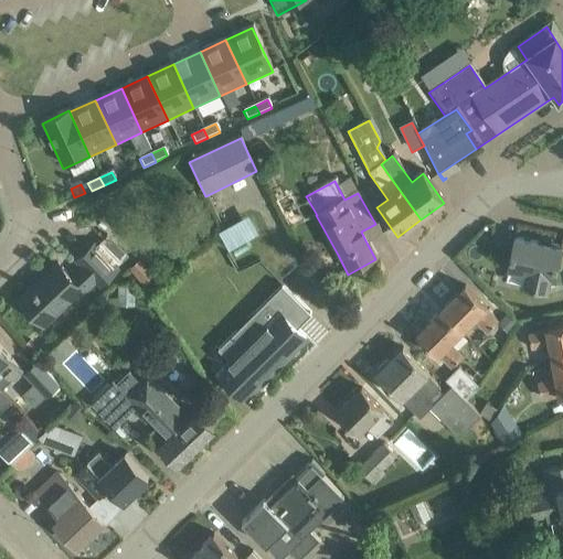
[(522,289),(545,294),(549,280),(554,281),(561,251),(513,240),(507,270),(530,276),(528,288),(522,287),(522,289)]
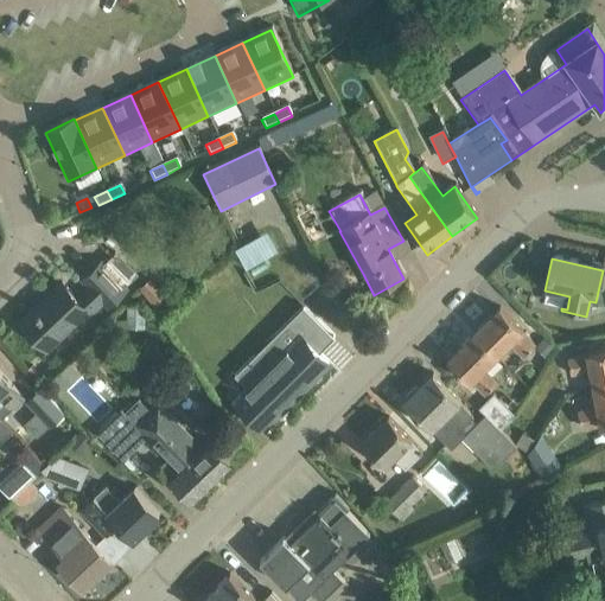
[(88,291),(76,302),(61,286),(20,325),(45,351),(86,314),(89,318),(102,306),(106,311),(125,292),(101,266),(81,285),(88,291)]
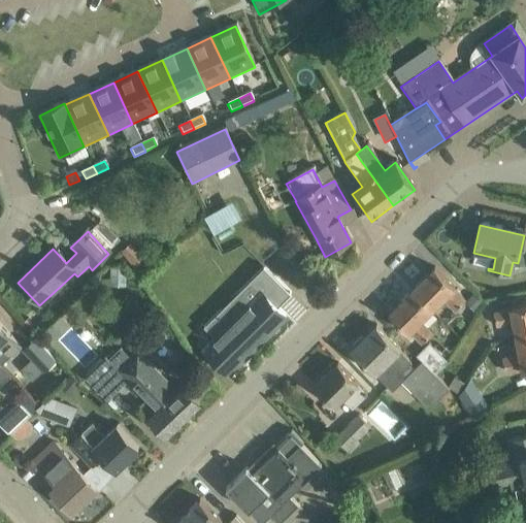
[(129,246),(121,254),(133,268),(142,260),(129,246)]
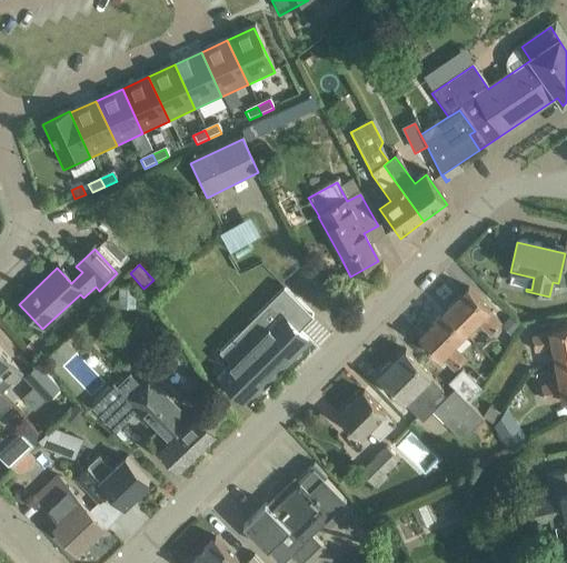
[(119,289),(118,311),(133,311),(133,289),(119,289)]
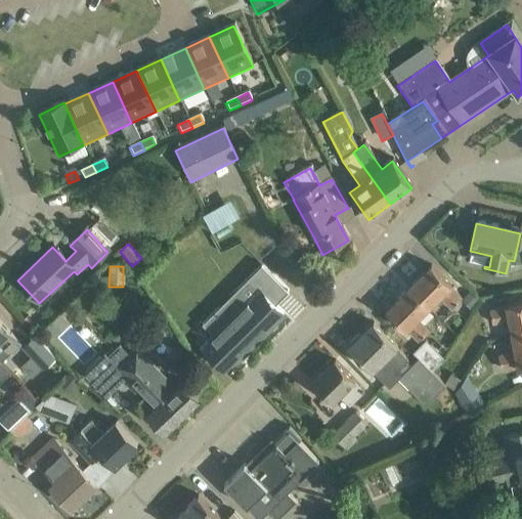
[(430,268),(407,291),(427,310),(438,299),(450,311),(461,301),(448,289),(449,288),(430,268)]
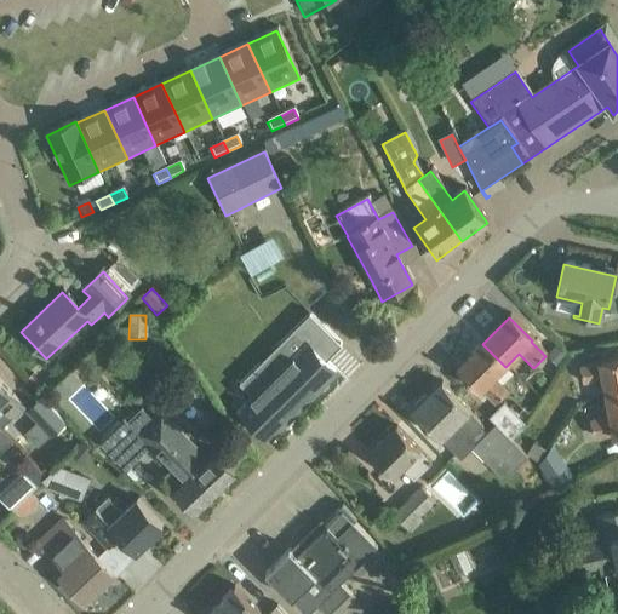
[(253,400),(239,414),(265,441),(335,373),(325,362),(295,332),(265,362),(240,388),(253,400)]
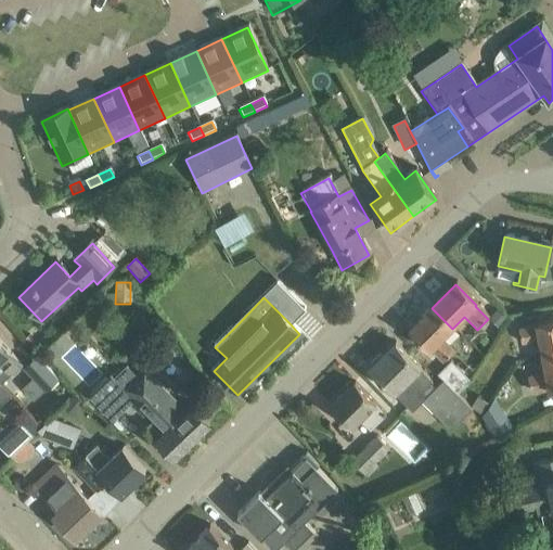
[(452,329),(432,308),(408,332),(428,353),(429,352),(442,365),(453,354),(440,341),(452,329)]
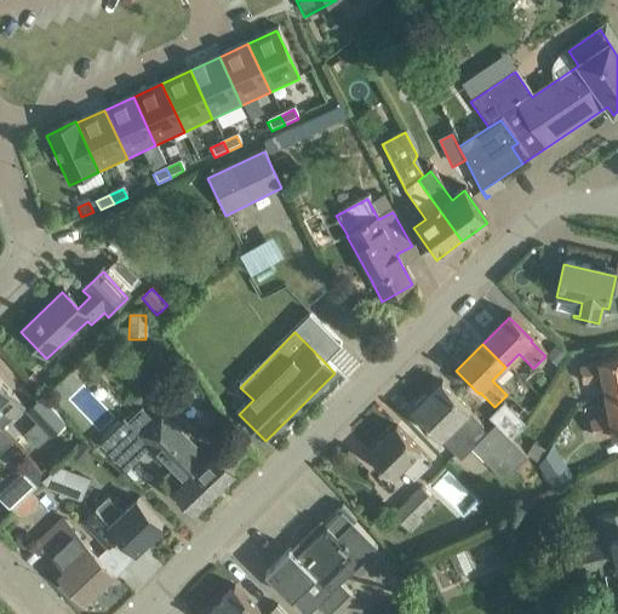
[(602,383),(606,401),(617,399),(617,360),(599,365),(599,366),(579,369),(582,386),(602,383)]
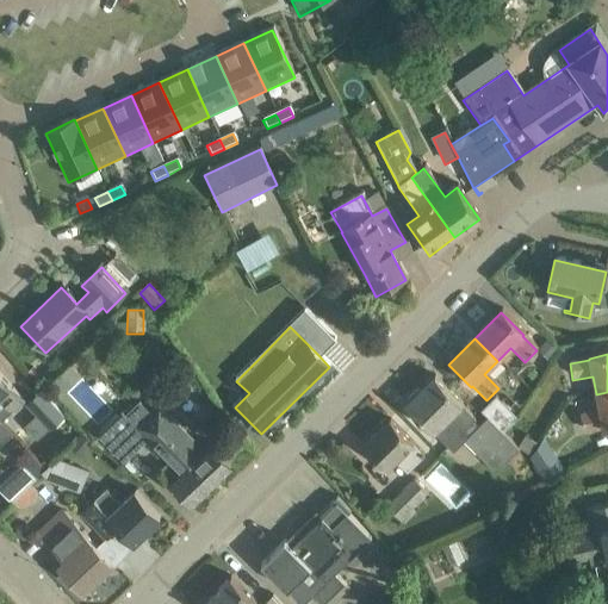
[(0,425),(23,404),(0,379),(0,425)]
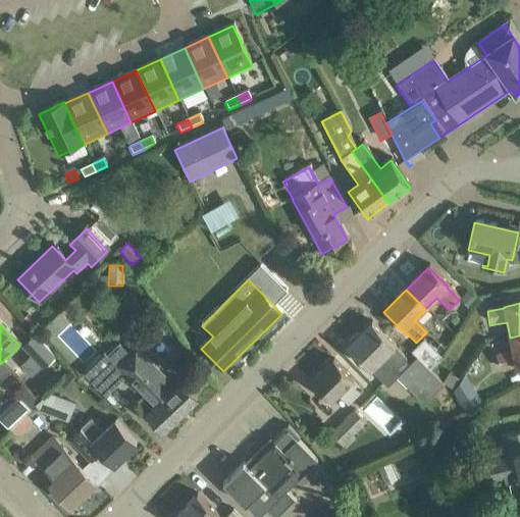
[(349,347),(347,349),(370,372),(382,384),(400,367),(404,372),(408,367),(404,363),(406,361),(394,349),(395,349),(371,324),(359,337),(356,335),(348,344),(349,347)]
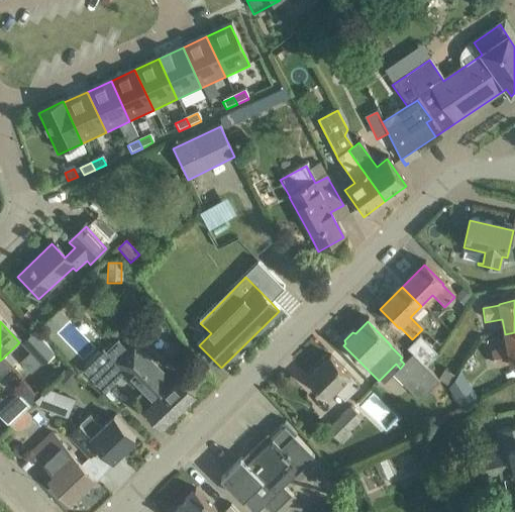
[(514,332),(505,334),(507,350),(491,353),(494,367),(510,364),(510,366),(514,365),(514,332)]
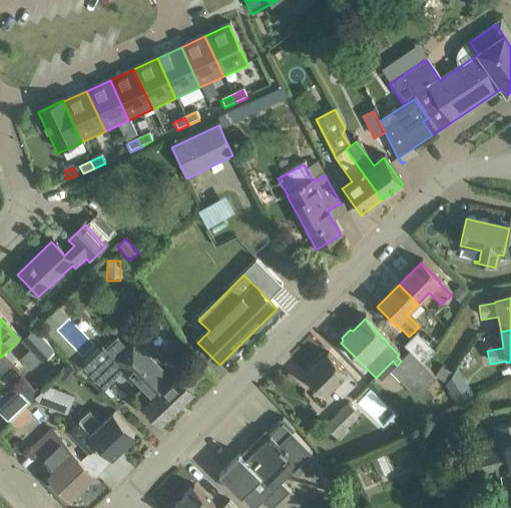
[(21,344),(40,364),(53,352),(33,332),(21,344)]
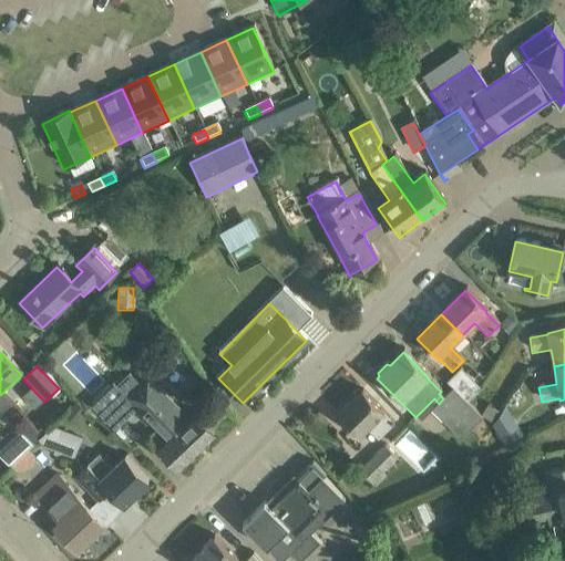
[(460,371),(447,384),(452,390),(466,404),(480,391),(460,371)]
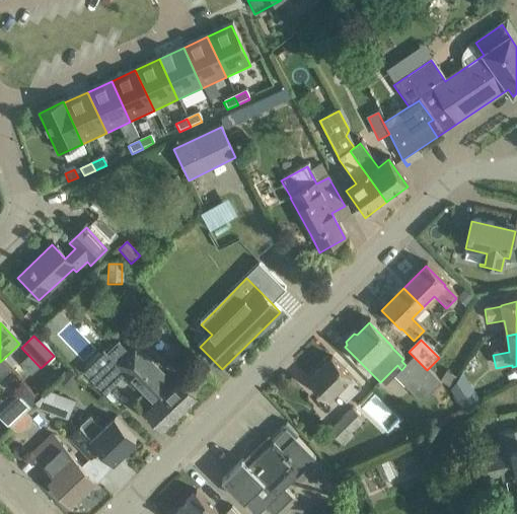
[(83,373),(106,395),(126,377),(154,407),(147,414),(162,430),(196,396),(180,380),(174,386),(161,373),(160,374),(133,347),(128,352),(119,343),(107,355),(104,352),(83,373)]
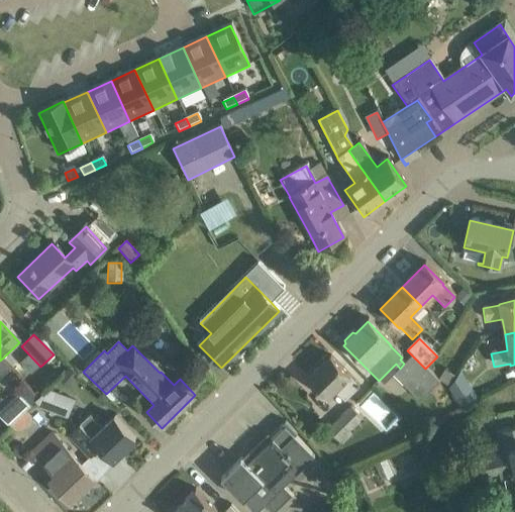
[(400,369),(392,376),(419,403),(439,383),(425,369),(412,355),(404,364),(400,369)]
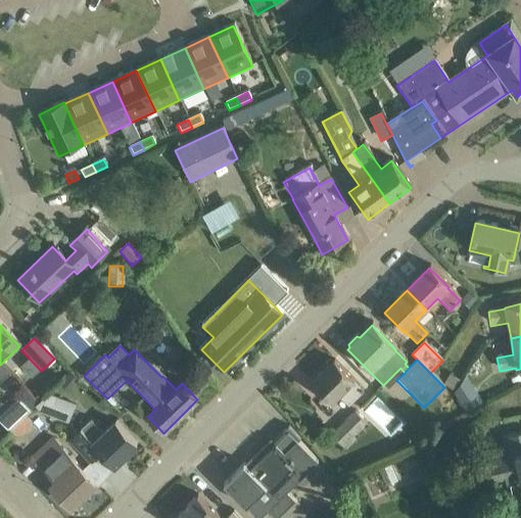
[(362,393),(352,383),(353,382),(333,363),(310,386),(330,406),(338,397),(347,408),(362,393)]
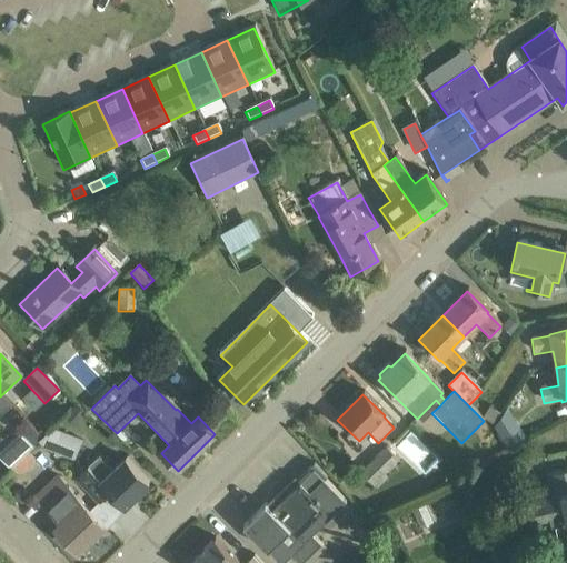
[(47,453),(73,463),(82,443),(55,432),(55,434),(50,432),(38,444),(47,453)]
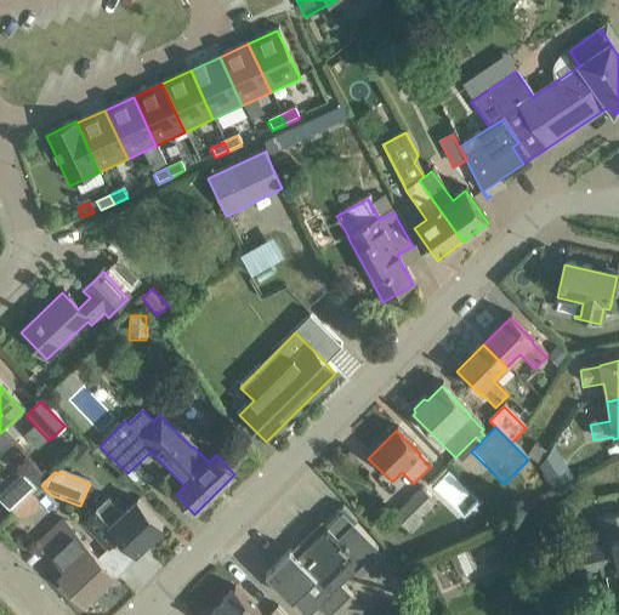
[(0,504),(10,514),(35,490),(22,476),(0,495),(0,504)]
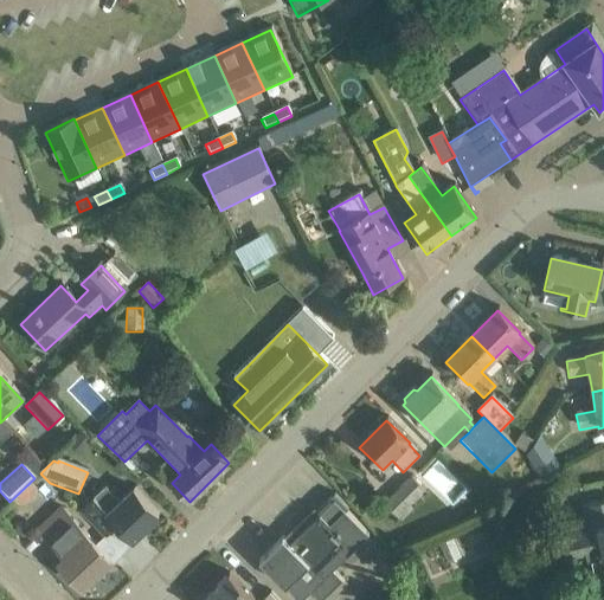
[(412,478),(385,505),(402,522),(411,513),(409,509),(425,491),(412,478)]
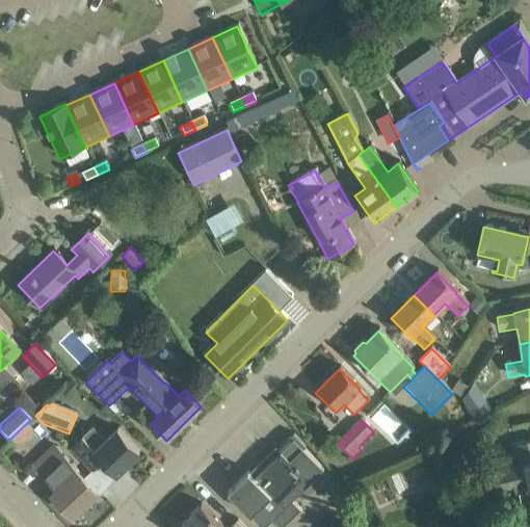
[(69,450),(90,474),(103,463),(115,476),(138,454),(116,431),(104,443),(90,429),(69,450)]
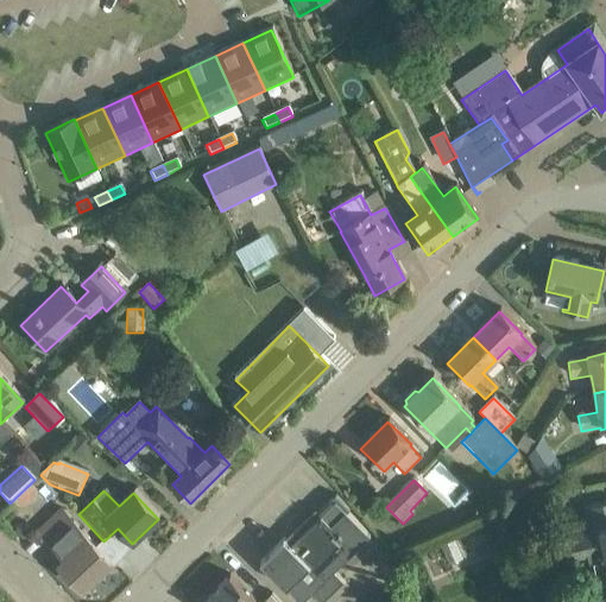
[(320,519),(290,547),(283,542),(259,564),(295,601),(304,601),(309,596),(314,601),(333,601),(347,588),(333,574),(368,538),(346,515),(348,512),(346,509),(334,499),(316,517),(320,519)]
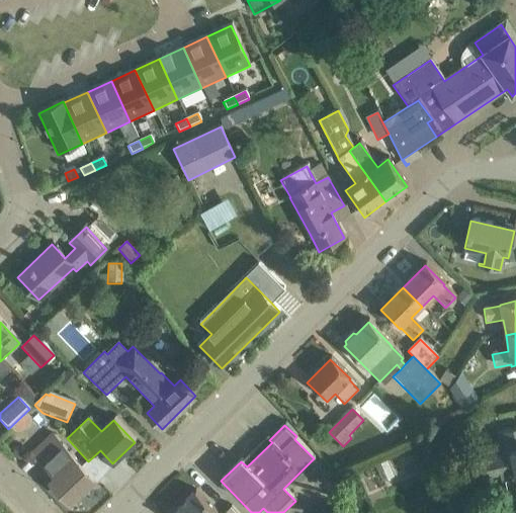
[(457,464),(462,485),(479,481),(500,476),(501,482),(504,481),(509,501),(515,499),(515,430),(497,435),(501,454),(491,456),(488,446),(470,450),(474,460),(457,464)]
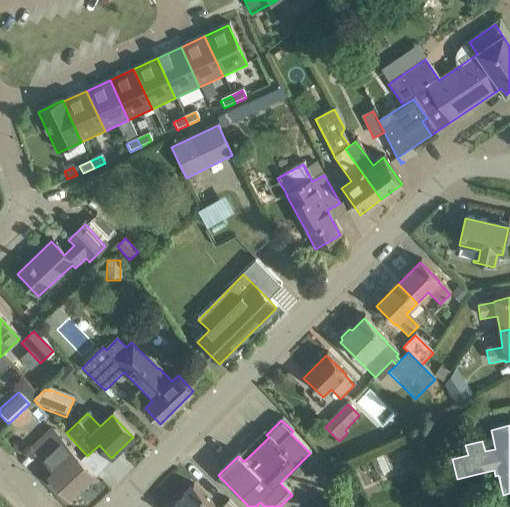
[(49,477),(69,498),(92,475),(51,432),(32,449),(54,473),(49,477)]
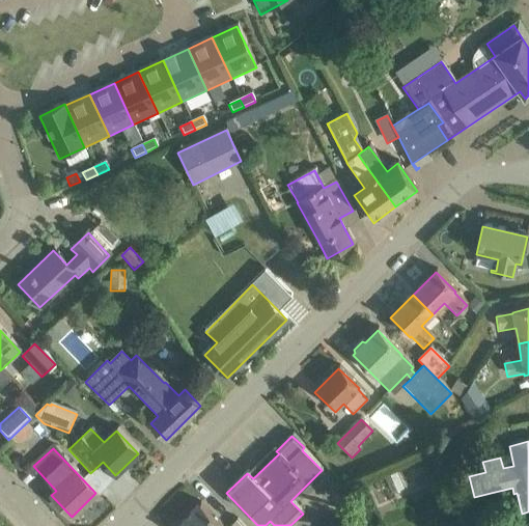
[(199,504),(179,525),(220,525),(199,504)]
